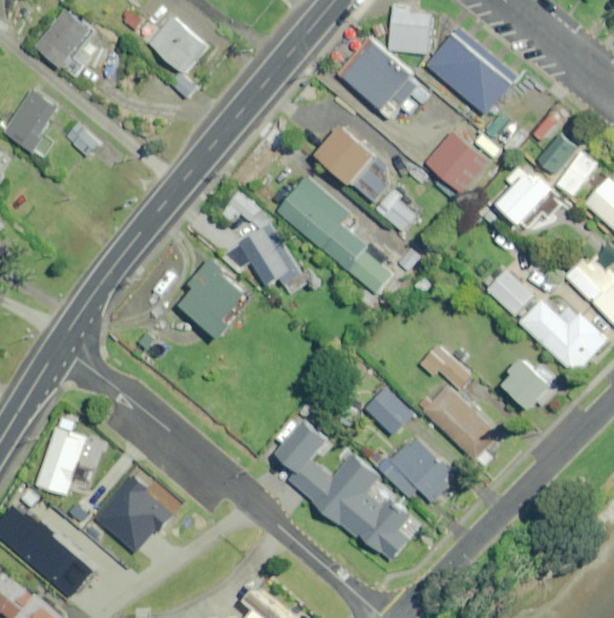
[(94,29),(64,6),(35,47),(75,76),(96,48),(85,41),(94,29)]
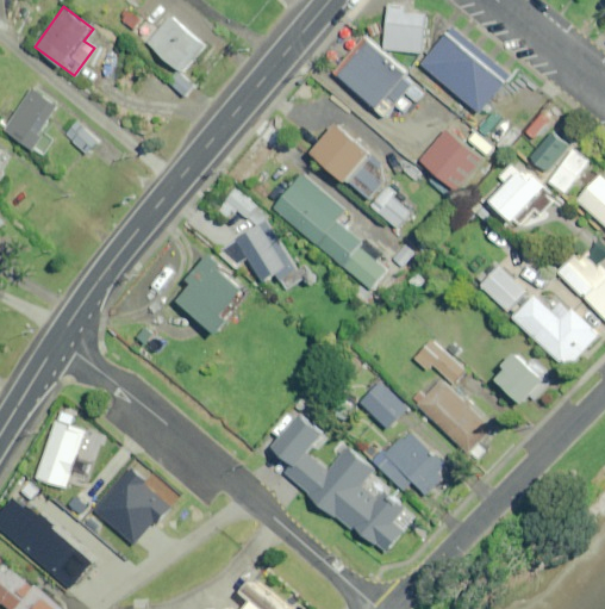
[(139,19),(126,10),(119,18),(133,28),(139,19)]
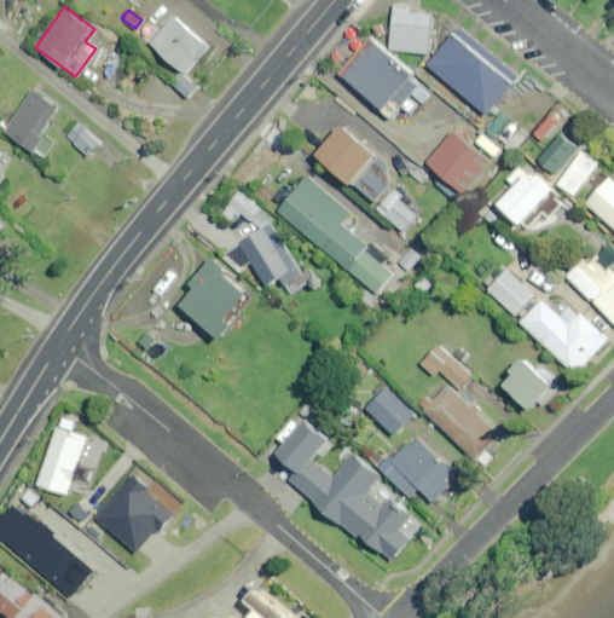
[(207,46),(169,15),(146,42),(184,73),(207,46)]
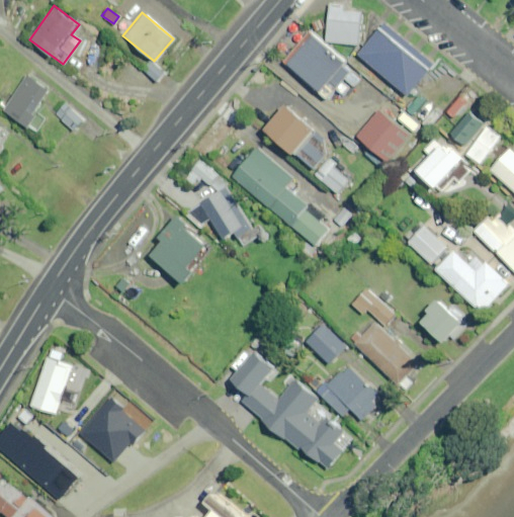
[(358,24),(326,19),(323,40),(355,46),(358,24)]
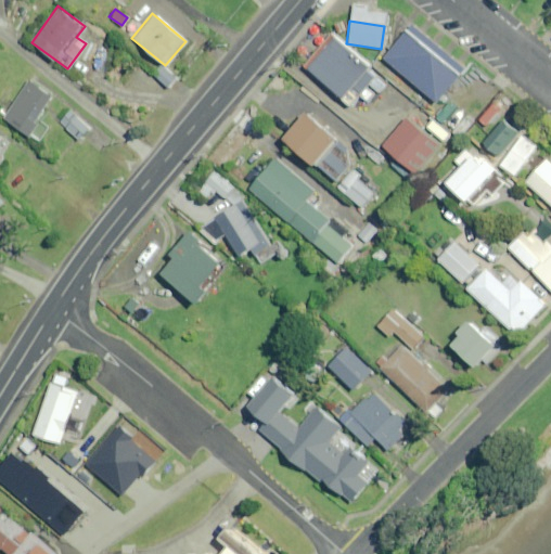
[(410,25),(382,56),(434,102),(462,71),(410,25)]
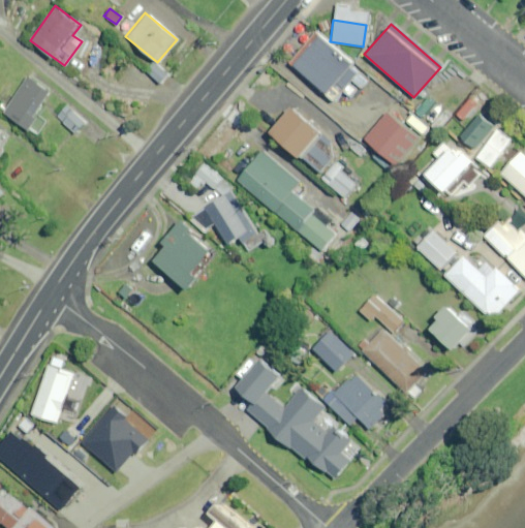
[(351,63),(316,34),(290,65),(325,94),(351,63)]
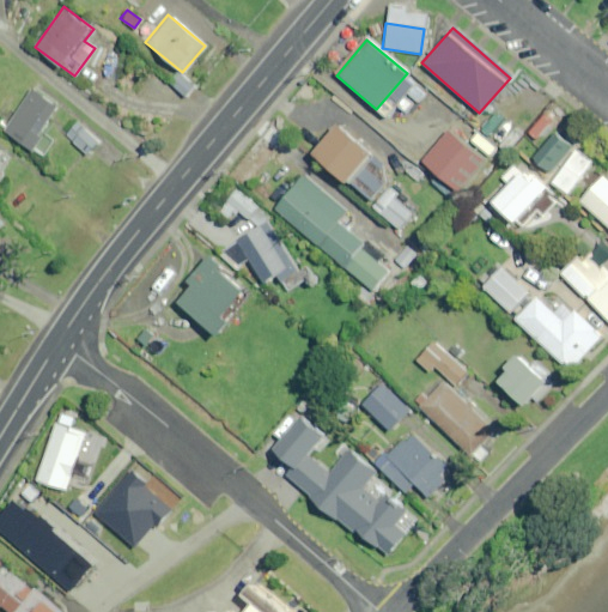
[(193,86),(177,71),(168,82),(183,97),(193,86)]
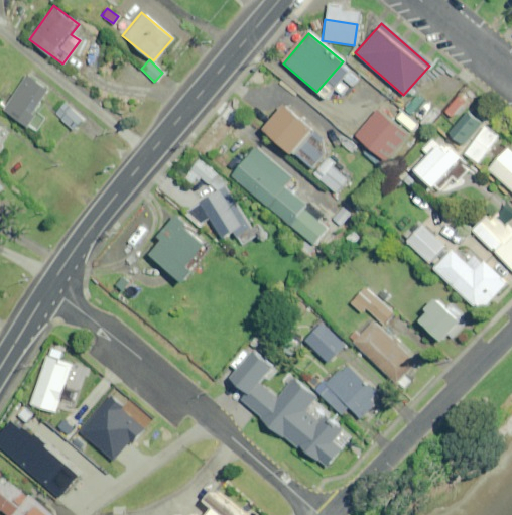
[(49,89),(25,75),(3,111),(36,131),(45,117),(35,112),(49,89)]
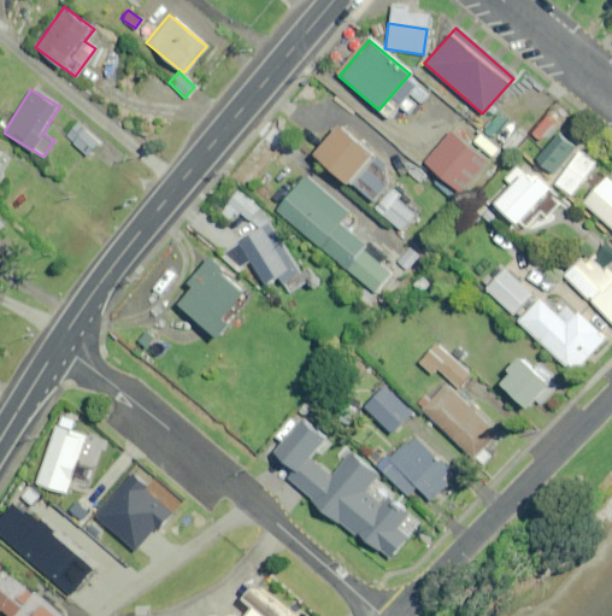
[(99,142),(76,122),(64,135),(87,156),(99,142)]
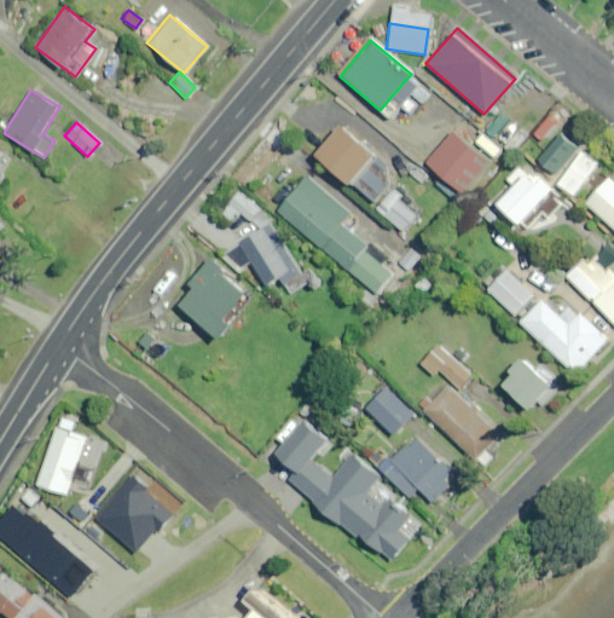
[(387,163),(342,126),(318,155),(374,203),(391,184),(387,163)]
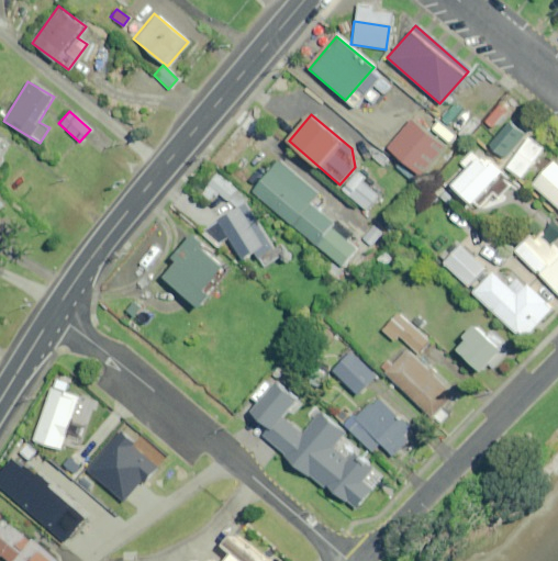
[(412,120),(386,149),(417,177),(444,147),(412,120)]
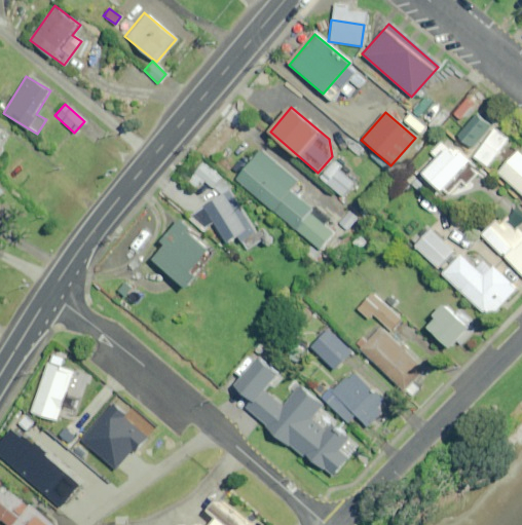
[(492,125),(476,113),(471,120),(467,116),(453,133),(474,149),(492,125)]
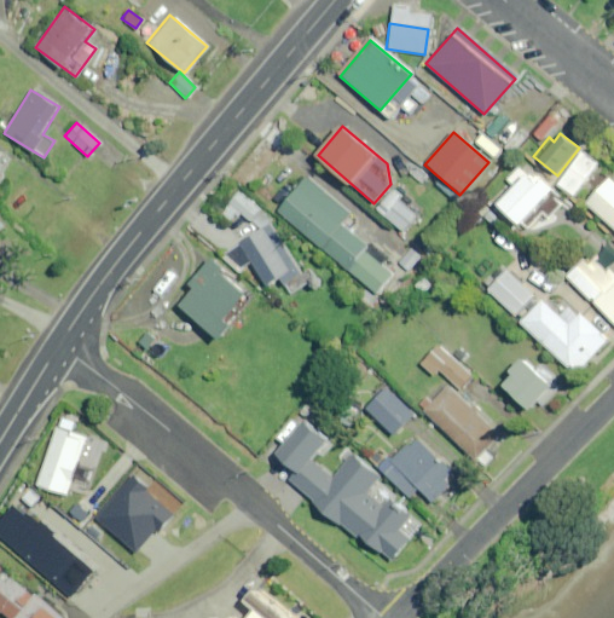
[(597,163),(580,150),(555,184),(572,197),(597,163)]
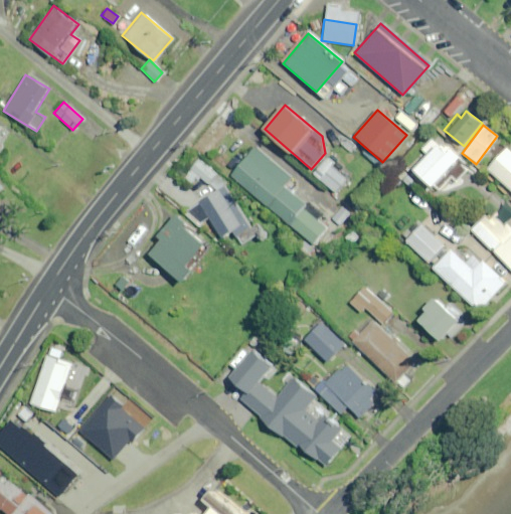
[(468,170),(458,160),(461,157),(450,147),(446,151),(430,137),(419,148),(428,156),(414,171),(432,187),(436,183),(441,187),(450,177),(456,183),(468,170)]
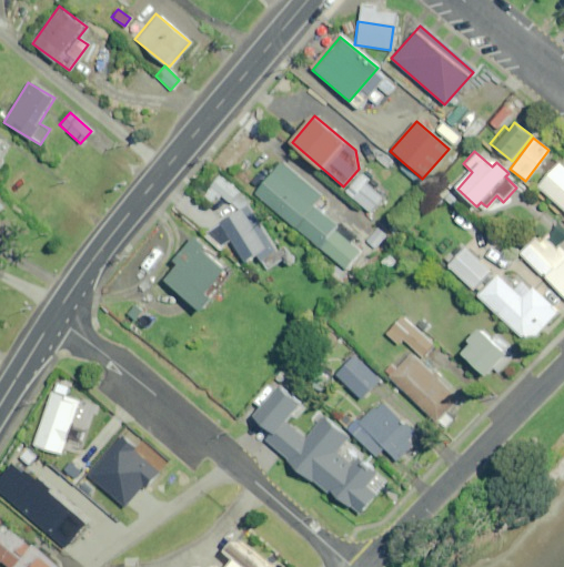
[(275,238),(248,193),(250,190),(217,162),(201,181),(229,204),(203,221),(214,239),(222,234),(233,251),(240,246),(244,253),(258,245),(267,259),(283,249),(286,254),(295,249),(285,232),(275,238)]
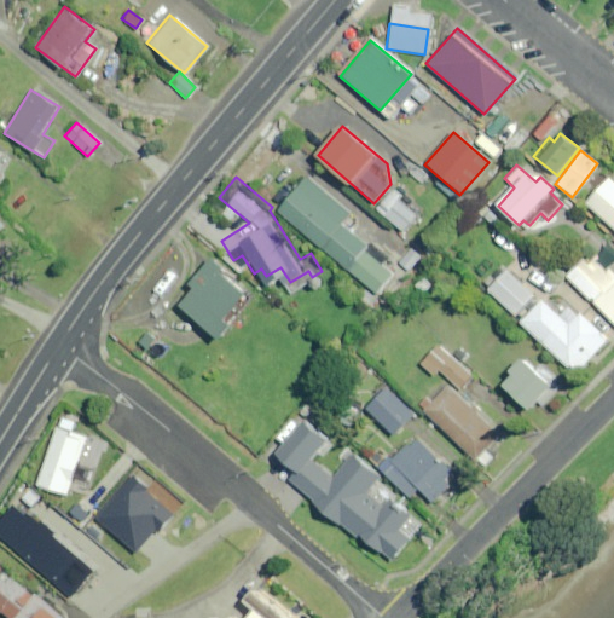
[(381,265),(388,258),(370,243),(368,246),(341,224),(349,214),(303,177),(276,212),(364,286),(365,284),(376,293),(392,275),(381,265)]
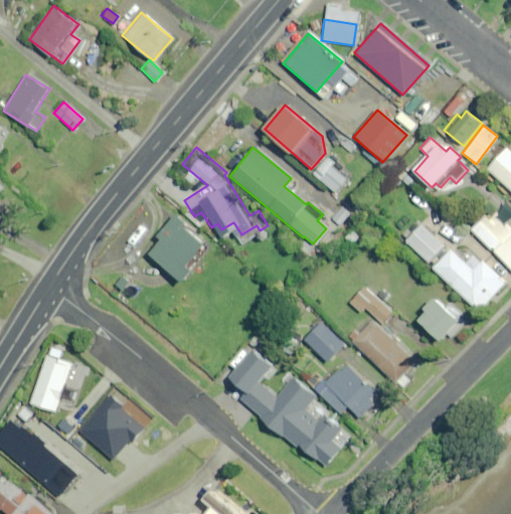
[(510,151),(506,147),(486,169),(510,190),(510,201),(510,151)]
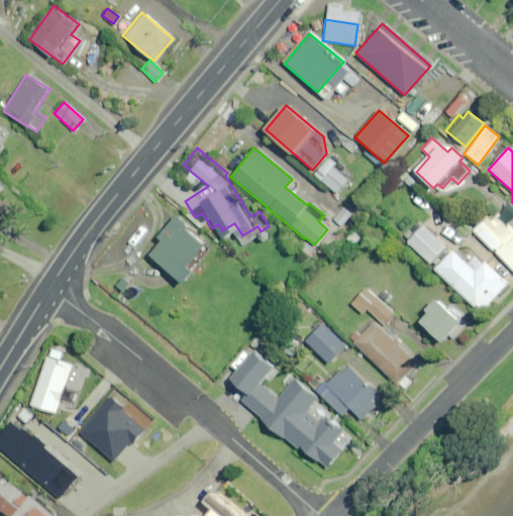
[(350,214),(341,207),(331,218),(339,226),(350,214)]
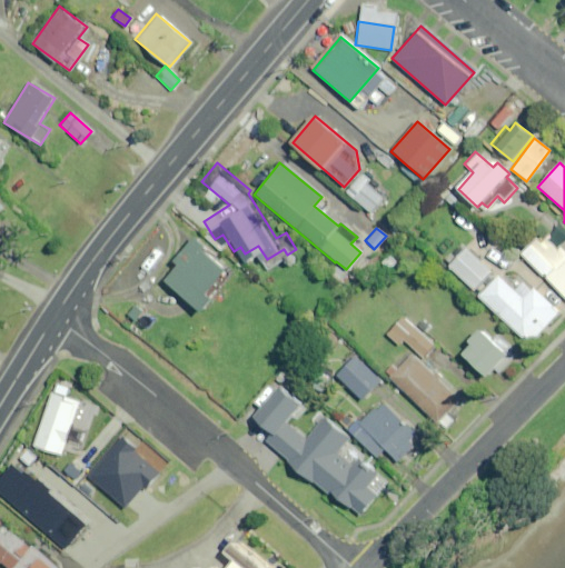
[(564,251),(547,235),(539,241),(535,237),(519,253),(564,296),(564,251)]
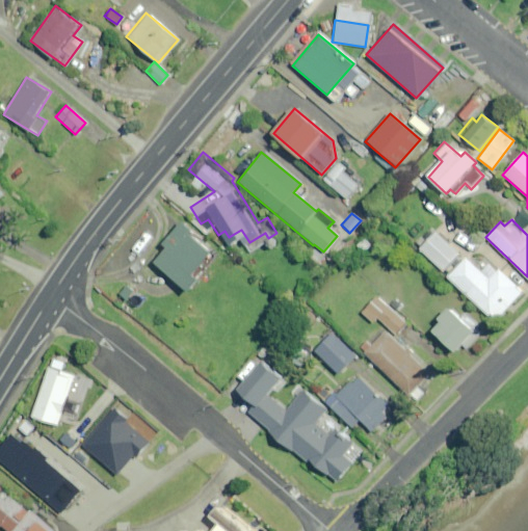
[(182,220),(160,248),(162,249),(153,262),(189,291),(217,256),(192,236),(189,234),(193,229),(182,220)]
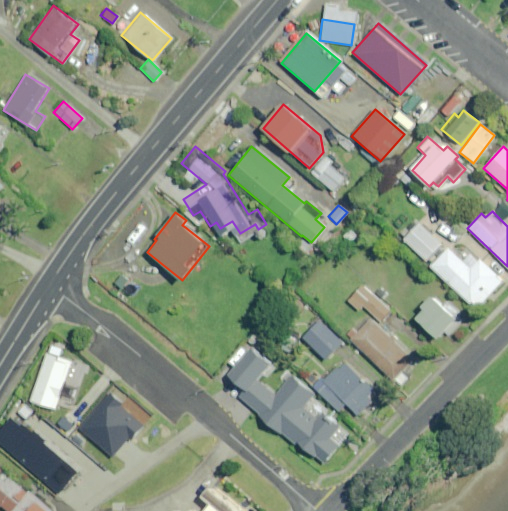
[(441,244),(419,223),(403,239),(425,260),(441,244)]
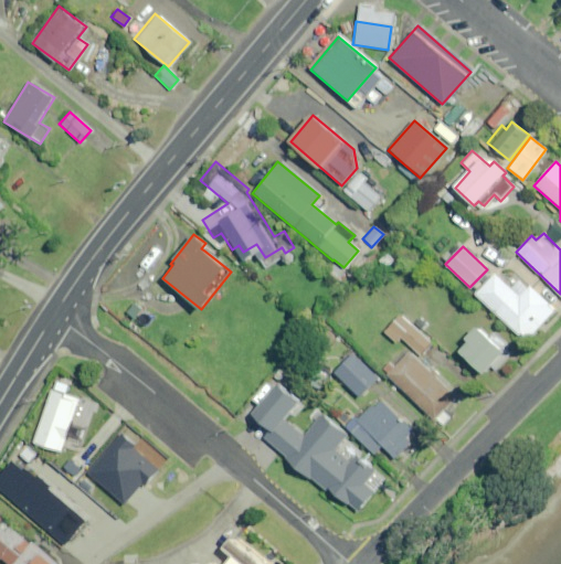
[(519,296),(494,273),(475,294),(526,341),(554,309),(528,286),(519,296)]
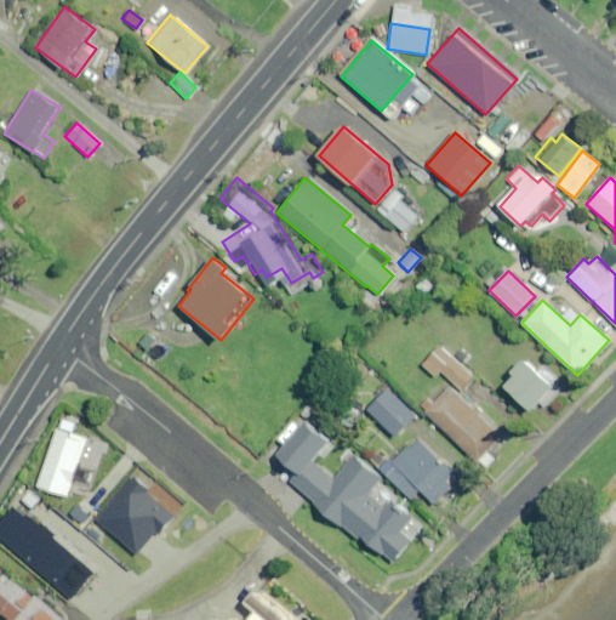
[(472,377),(438,346),(421,364),(433,376),(439,370),(461,390),(472,377)]
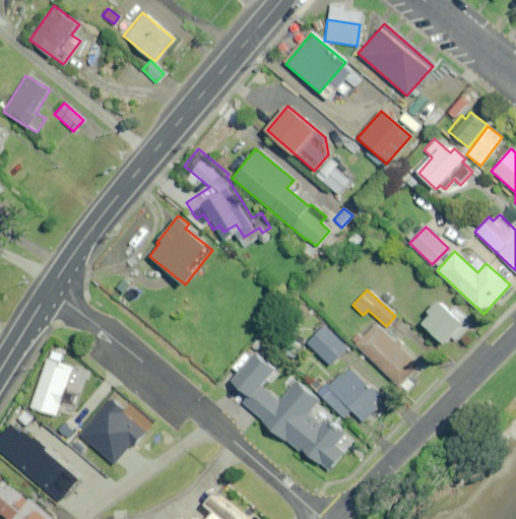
[(450,312),(437,301),(428,312),(430,313),(422,323),(446,342),(451,336),(457,340),(470,324),(452,309),(450,312)]
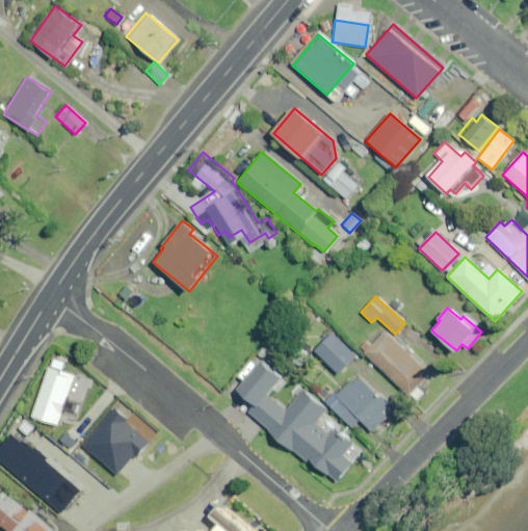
[(391,337),(393,335),(386,328),(384,330),(363,353),(415,402),(423,393),(416,387),(428,373),(410,355),(412,353),(405,347),(403,349),(391,337)]
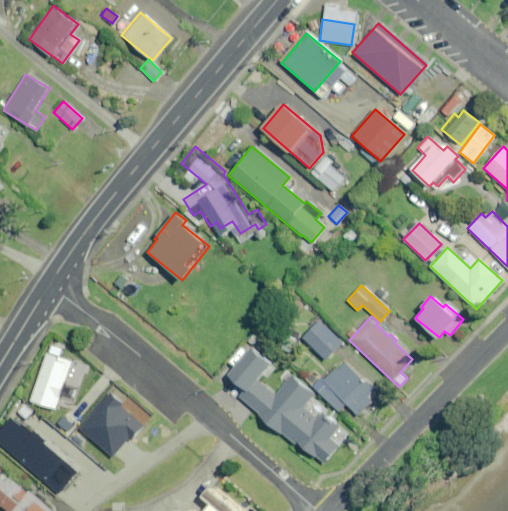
[(340,343),(323,326),(308,342),(324,358),(340,343)]
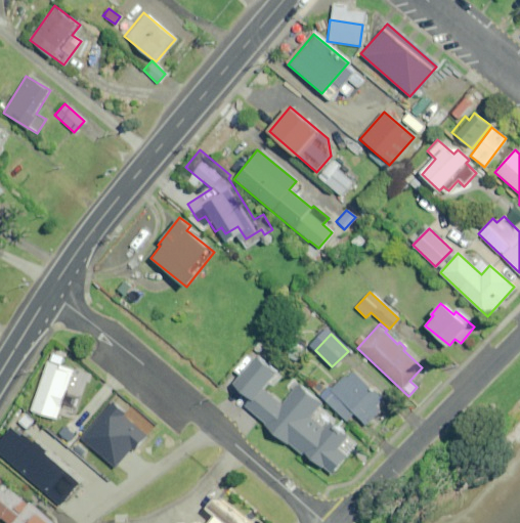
[(321,403),(298,383),(295,381),(277,400),(264,389),(278,374),(258,355),(233,384),(250,398),(244,405),(287,443),(290,440),(329,475),(356,445),(330,421),(323,428),(310,416),(321,403)]
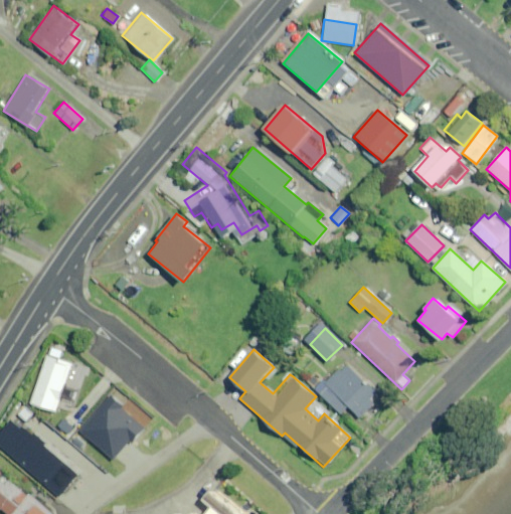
[(375,391),(340,360),(314,389),(339,412),(345,405),(359,417),(372,402),(369,399),(375,391)]
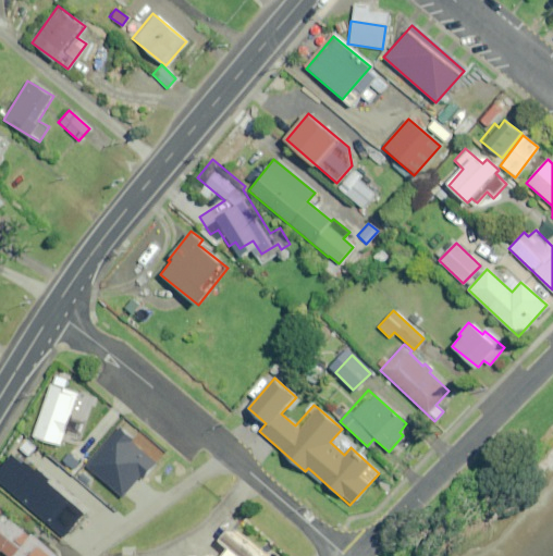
[(261,555),(231,531),(221,542),(228,546),(219,555),(208,555),(261,555)]
